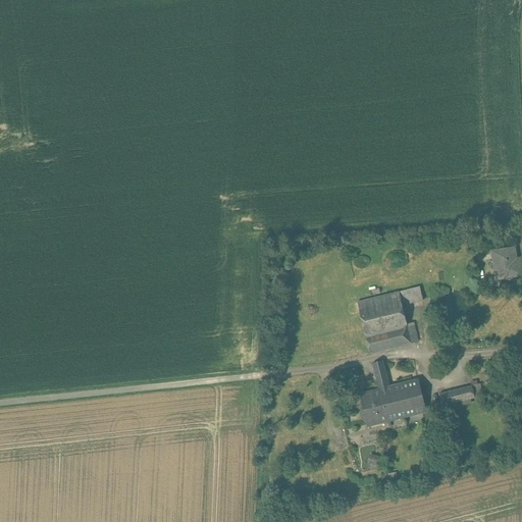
[(515,248),(492,252),(497,278),(521,274),(521,267),(521,265),(518,266),(515,248)]
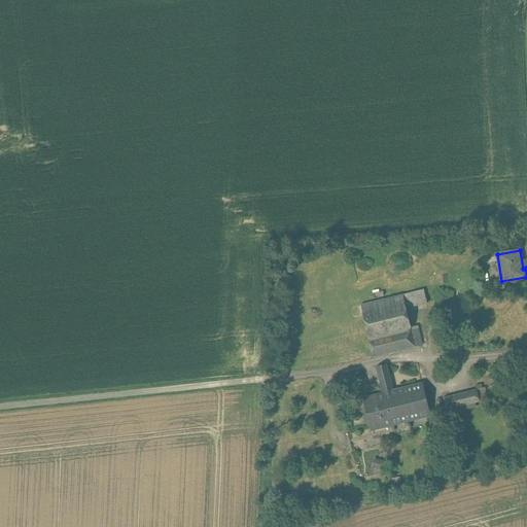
[(424,289),(403,294),(406,303),(407,309),(427,304),(424,289)]
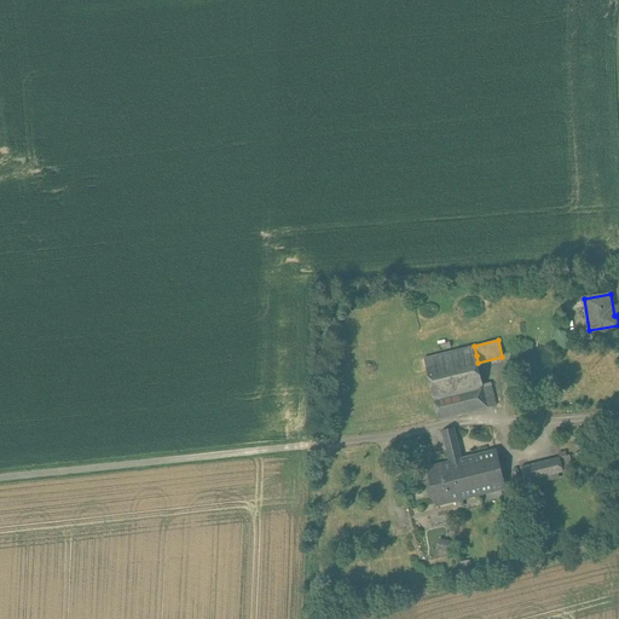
[(474,346),(424,358),(427,368),(476,356),(474,346)]
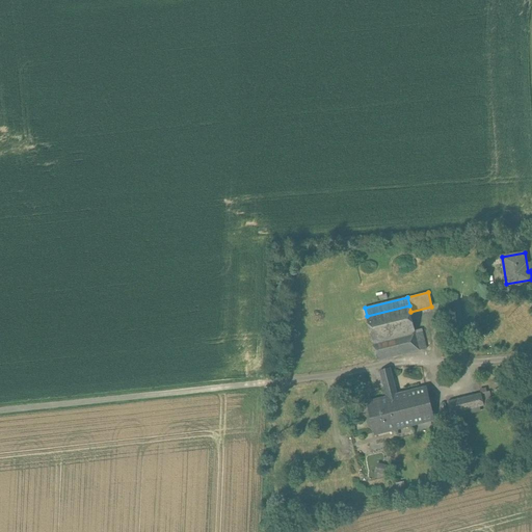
[(409,306),(367,316),(373,342),(396,336),(416,330),(410,312),(409,306)]
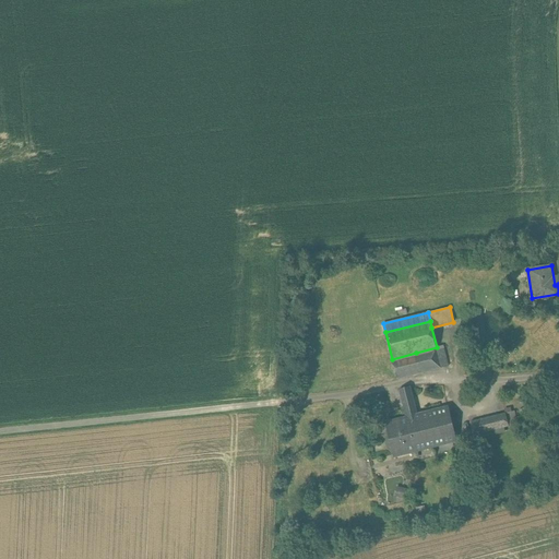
[(437,347),(416,353),(420,372),(449,366),(443,345),(437,347)]
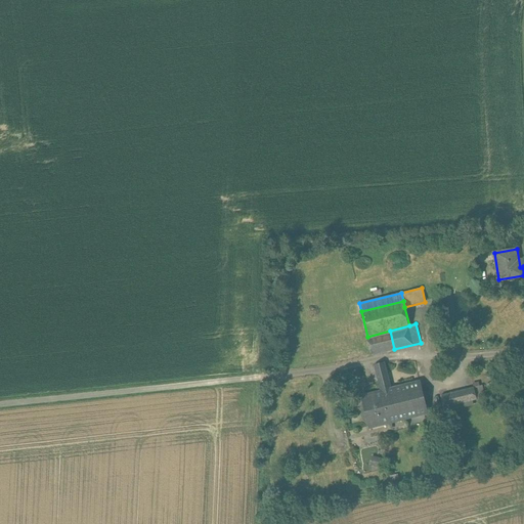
[(390,331),(367,337),(372,355),(394,349),(390,331)]
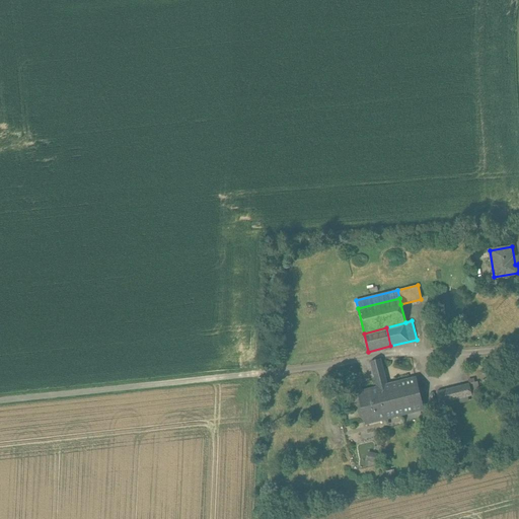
[(381,359),(371,361),(377,388),(360,393),(367,422),(423,409),(416,379),(387,386),(381,359)]
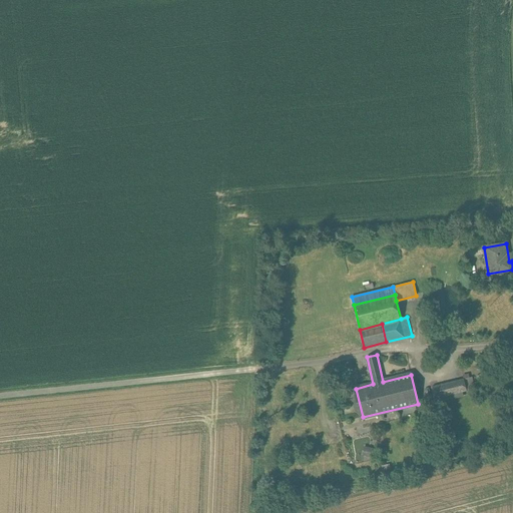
[(472,377),(464,379),(467,391),(475,389),(472,377)]
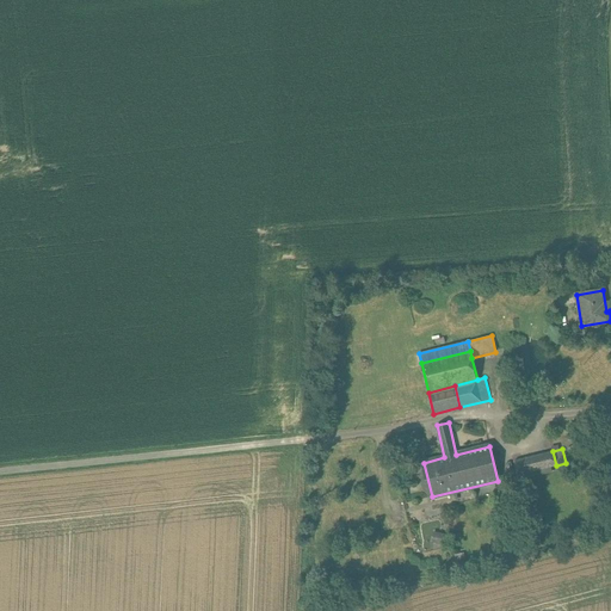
[(553,451),(516,461),(519,475),(556,466),(553,451)]
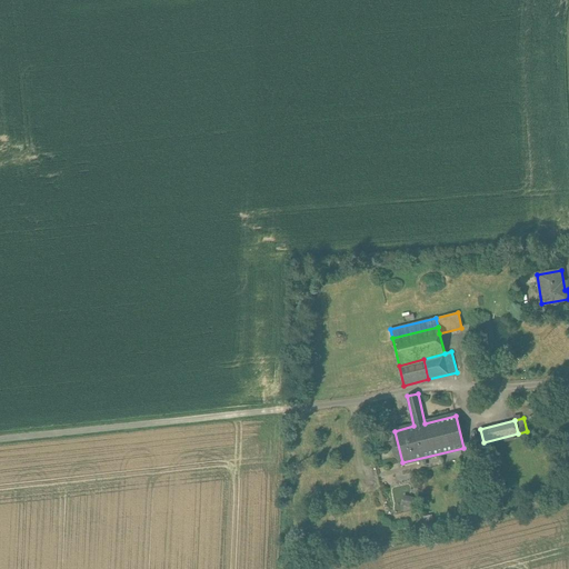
[(405,493),(401,507),(412,509),(416,497),(405,493)]
